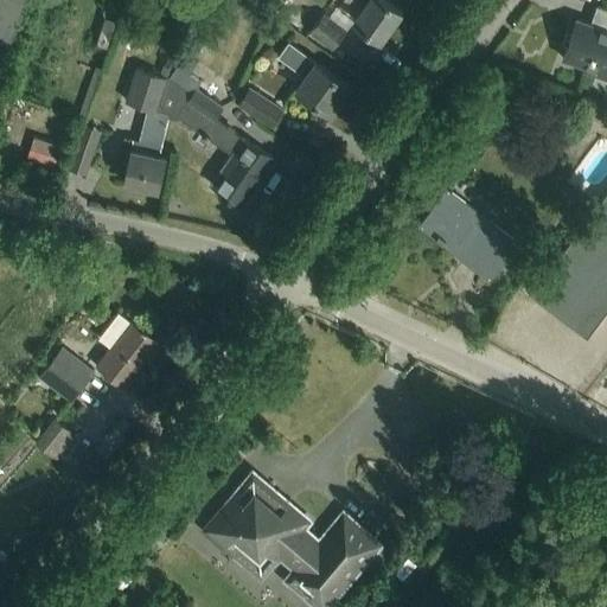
[(24,0),(0,0),(0,56),(5,57),(24,0)]
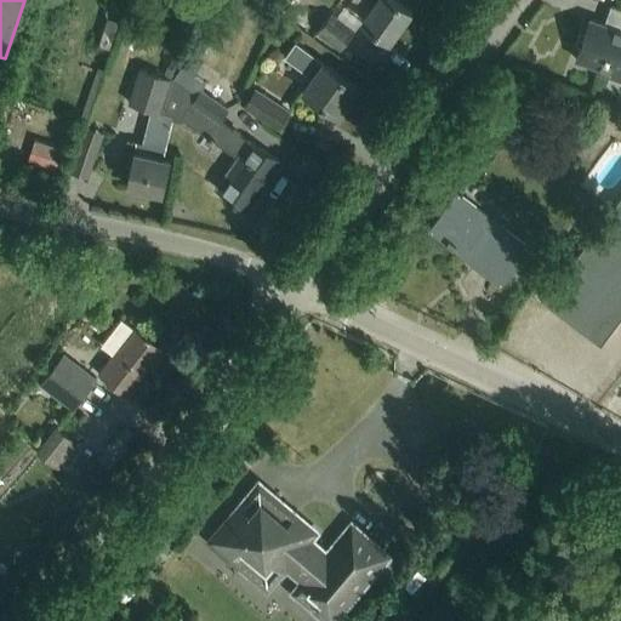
[(313,0),(307,9),(322,20),(332,6),(324,0),(313,0)]
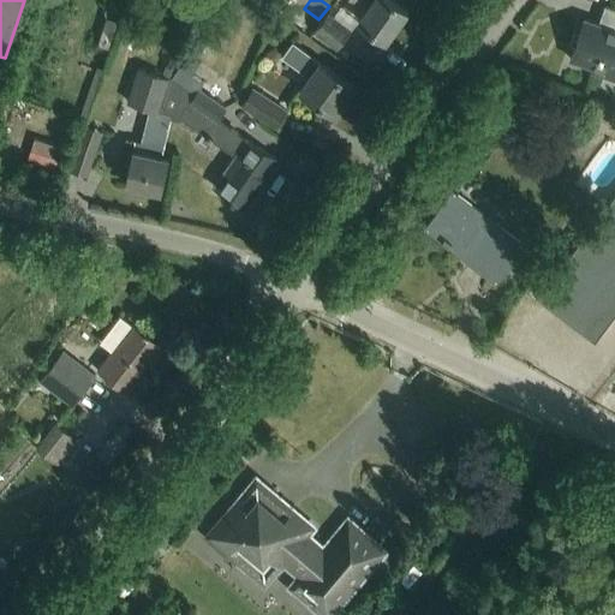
[(407,11),(392,0),(359,0),(368,5),(357,19),(386,40),(407,11)]
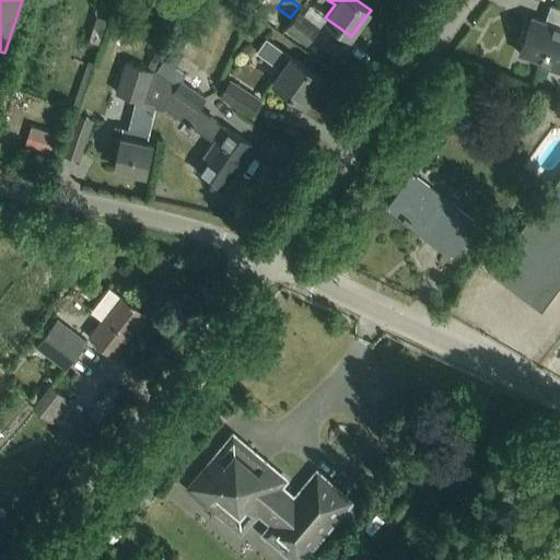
[(559,7),(550,3),(544,21),(532,16),(518,53),(539,60),(538,65),(559,71),(559,7)]
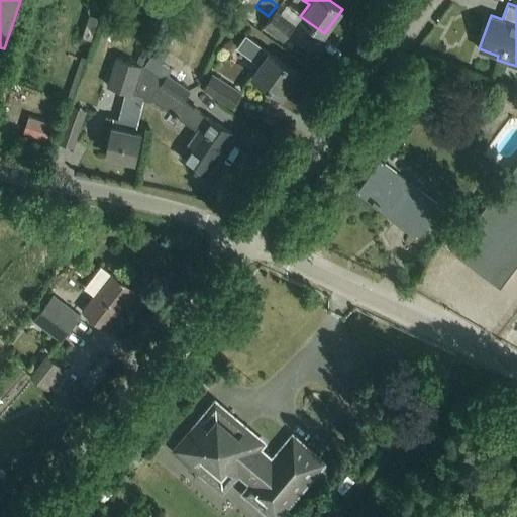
[(295,24),(276,10),(264,27),(283,40),(295,24)]
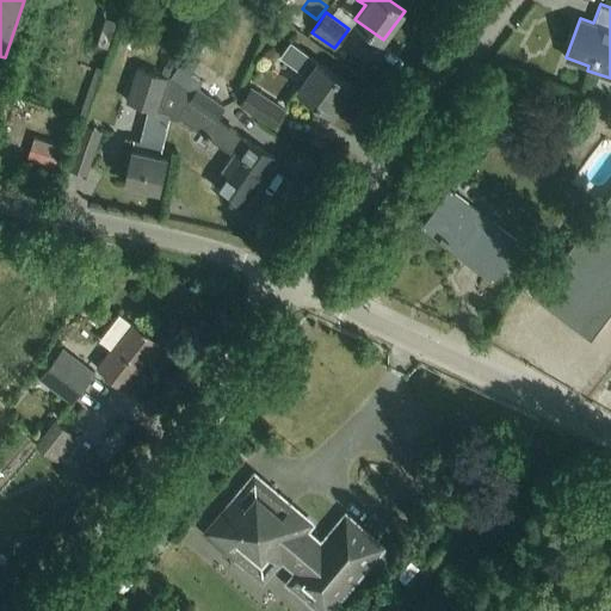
[(96,43),(106,47),(115,20),(105,17),(96,43)]
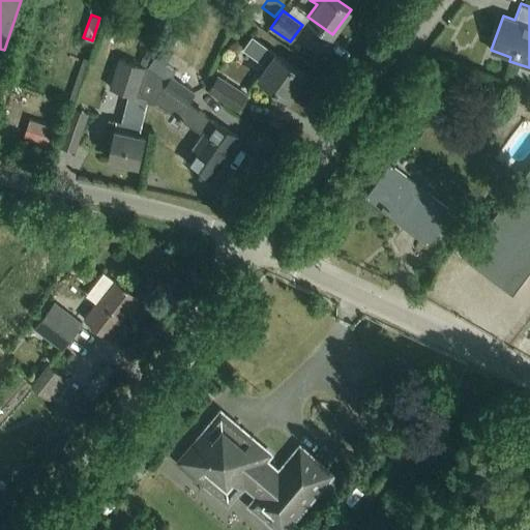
[(303,74),(255,38),(252,36),(242,49),(266,65),(258,77),(287,97),(303,74)]
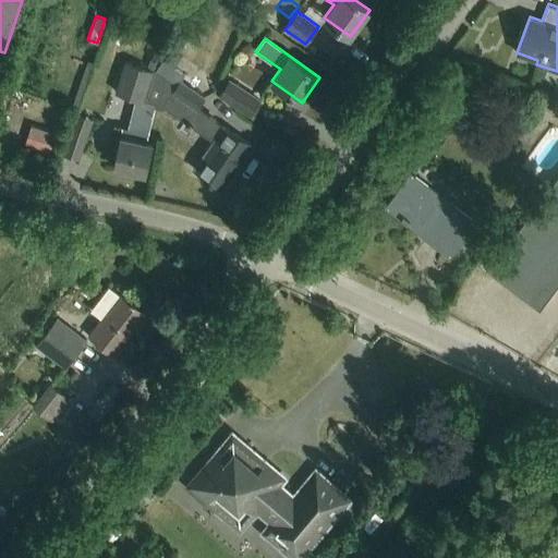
[(159,44),(155,56),(165,59),(169,48),(159,44)]
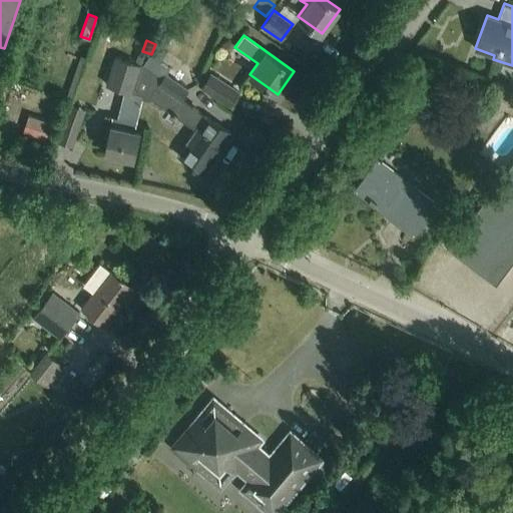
[(107,133),(103,153),(133,159),(138,139),(122,136),(125,120),(133,93),(129,92),(140,64),(116,57),(114,63),(107,85),(119,90),(124,91),(117,117),(112,116),(110,124),(109,123),(107,133)]
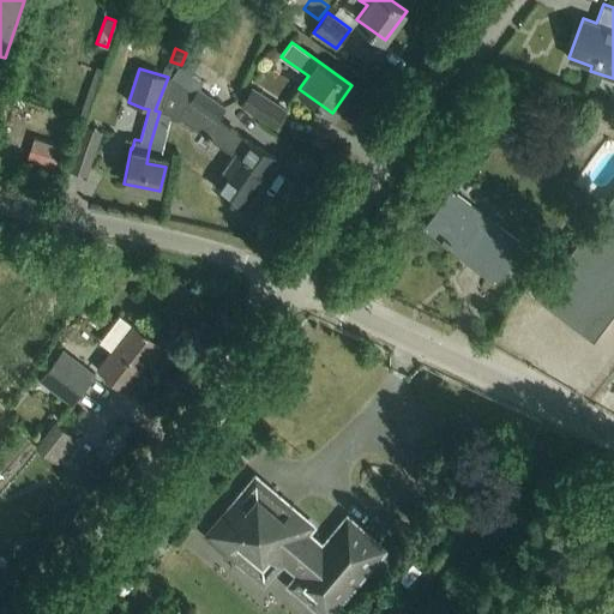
[(150,144),(146,163),(166,167),(167,156),(161,155),(169,116),(179,120),(180,119),(234,155),(212,185),(246,208),(278,160),(246,138),(238,132),(230,127),(217,119),(224,108),(197,89),(193,94),(168,77),(155,110),(160,112),(150,144)]
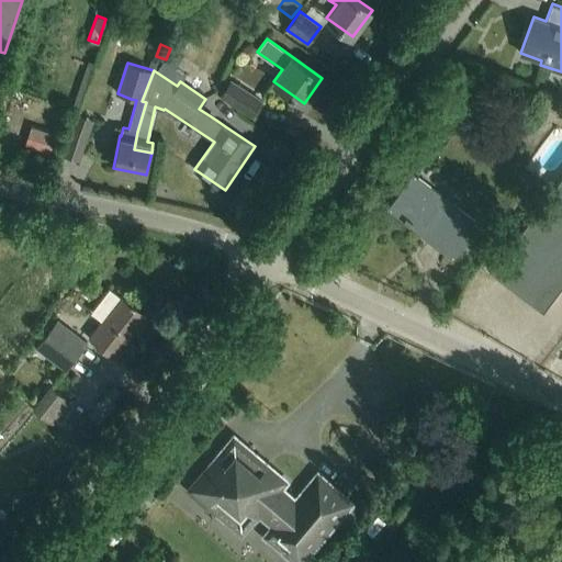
[(198,71),(192,81),(213,93),(218,83),(198,71)]
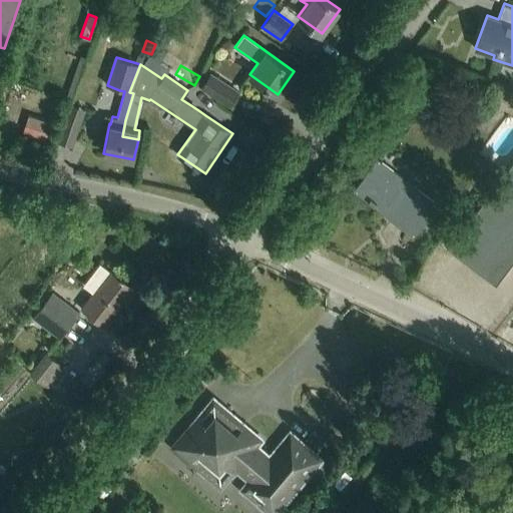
[(230,106),(235,98),(238,93),(209,74),(201,86),(230,106)]
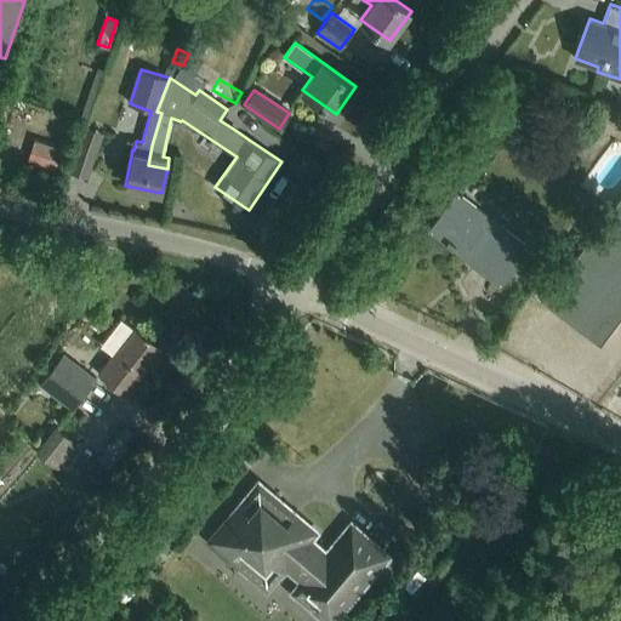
[(80,148),(73,172),(87,177),(95,153),(98,143),(102,132),(86,127),(83,138),(80,148)]
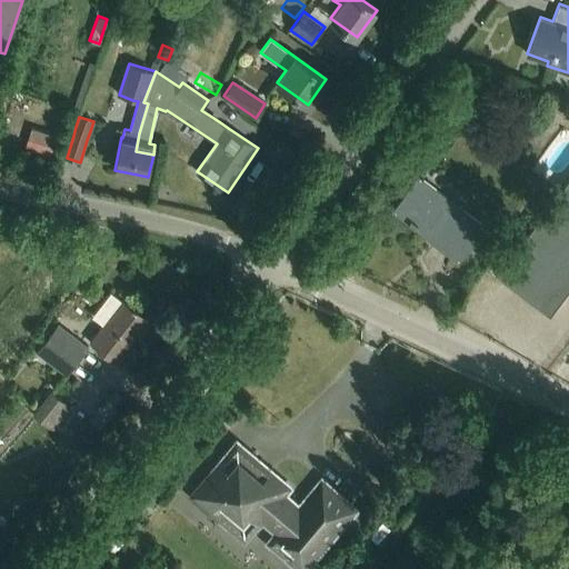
[(419,177),(395,209),(408,219),(408,220),(413,226),(417,221),(425,227),(422,230),(458,257),(482,225),(463,210),(419,177)]
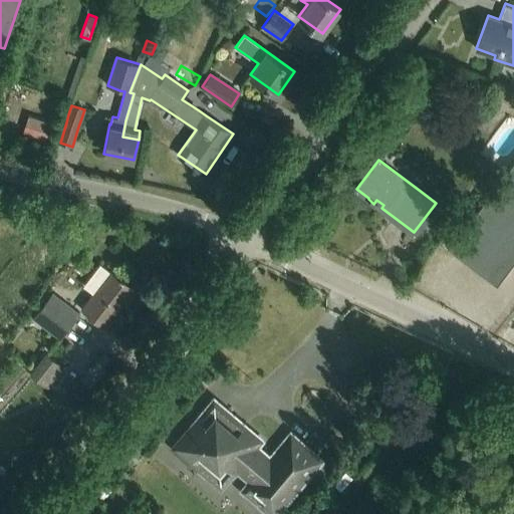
[(513,160),(455,238),(448,248),(496,284),(513,260),(513,160)]
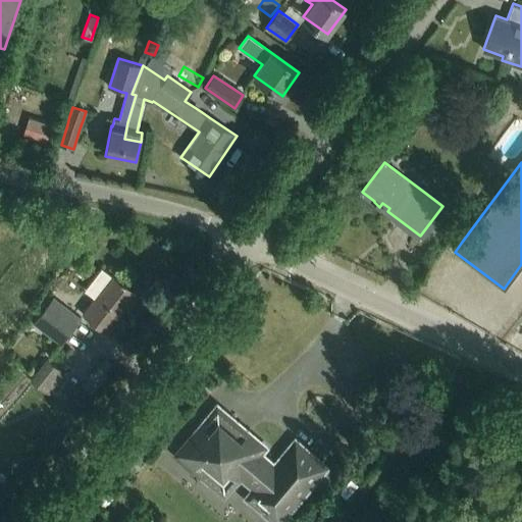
[(455,252),(462,242),(453,235),(446,245),(455,252)]
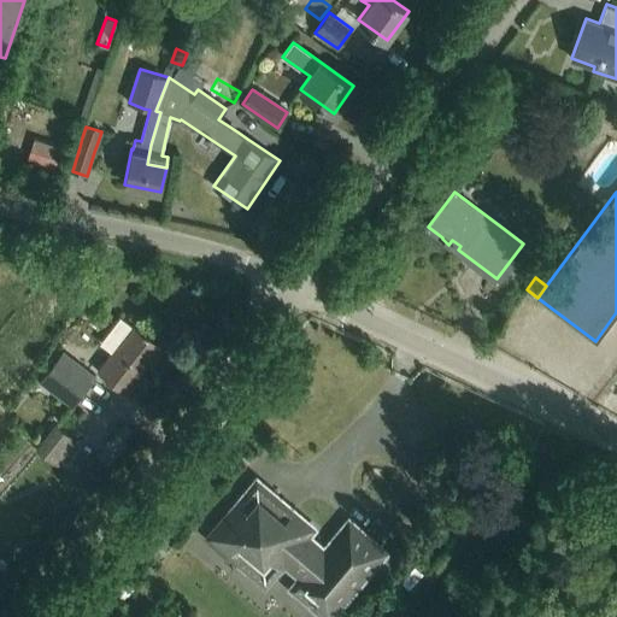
[(133,324),(131,324),(121,316),(100,342),(111,352),(98,370),(127,393),(146,368),(144,366),(159,346),(162,348),(163,347),(133,324)]
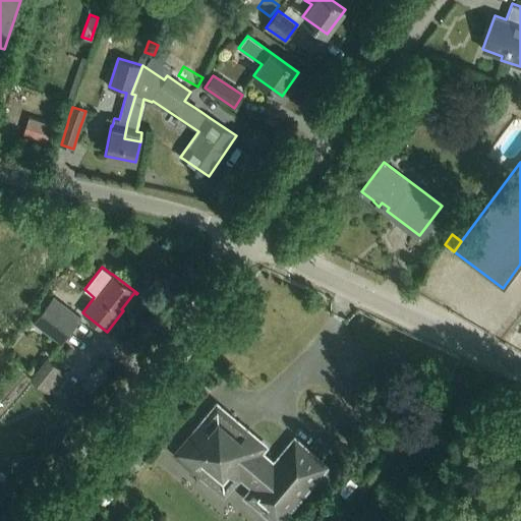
[(79,317),(52,296),(33,322),(60,342),(79,317)]
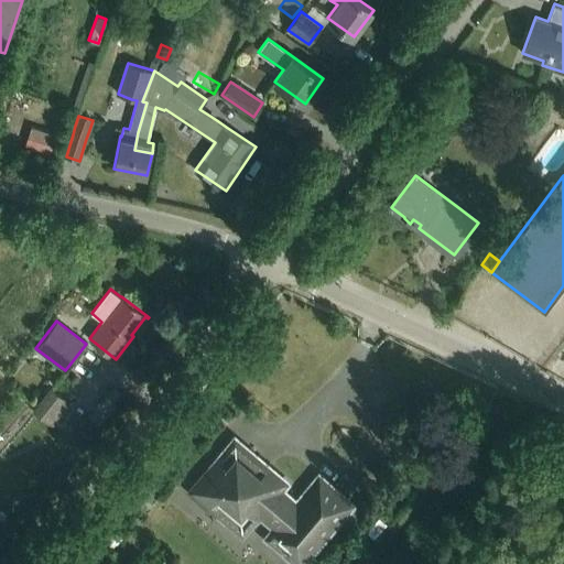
[(71,402),(50,387),(32,411),(53,426),(71,402)]
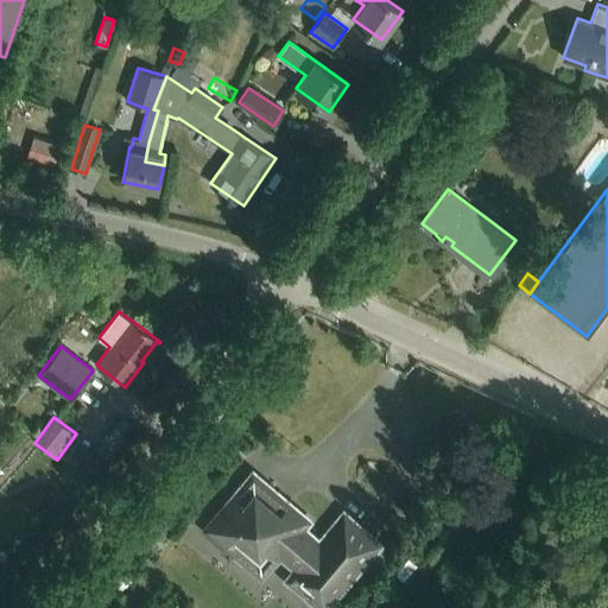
[(204,530),(223,545),(225,546),(228,543),(244,556),(240,559),(261,577),(279,555),(296,569),(286,580),(320,607),(324,607),(379,543),(343,513),(318,542),(303,527),(309,520),(289,504),(285,507),(271,495),(274,492),(252,473),(204,530)]
